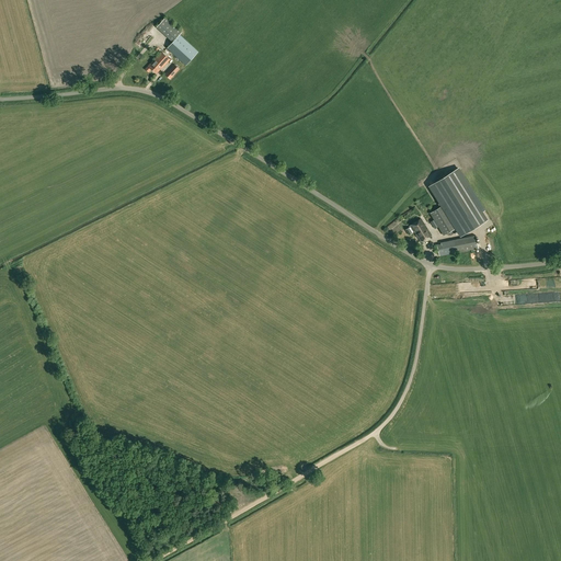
[(180,34),(182,32),(165,18),(157,27),(172,42),(180,34)]
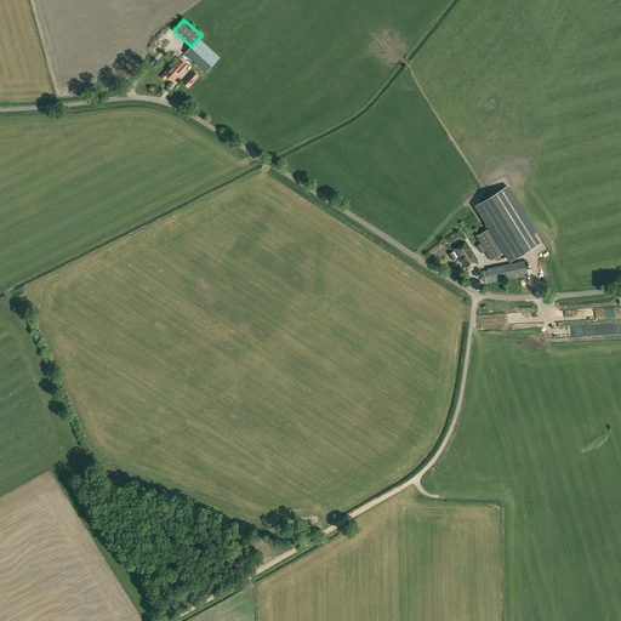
[(220,57),(199,38),(191,46),(184,53),(205,73),(220,57)]
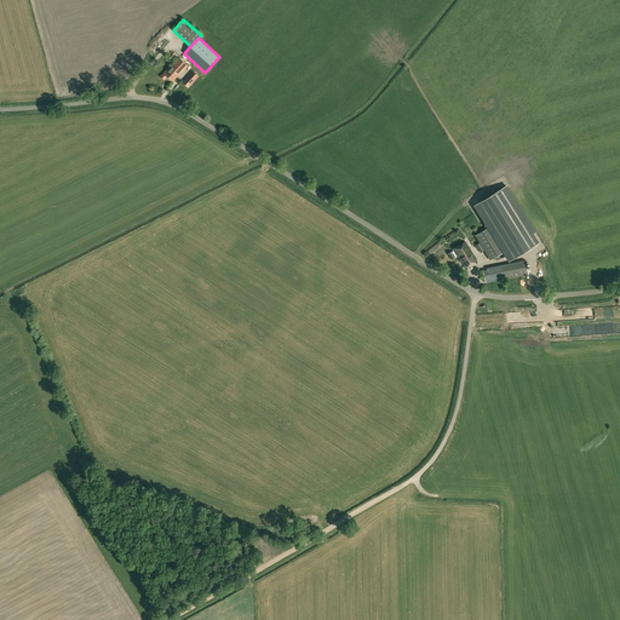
[(179,75),(188,67),(178,57),(171,67),(165,74),(172,81),(179,74),(179,75)]
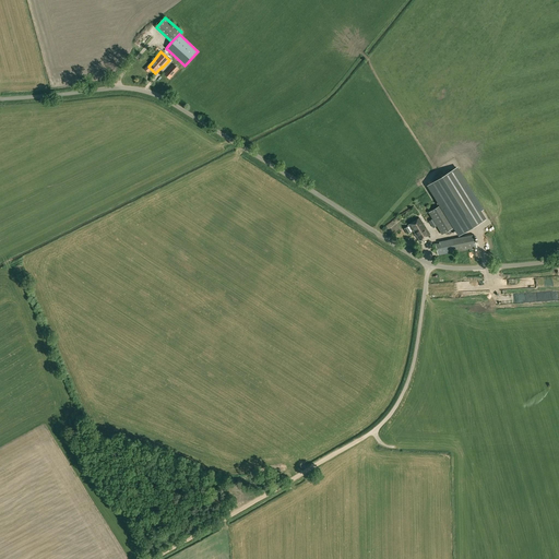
[(167,71),(173,76),(179,69),(174,64),(167,71)]
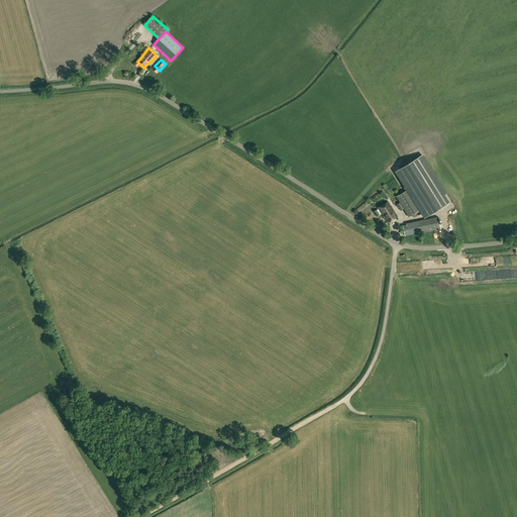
[(396,172),(407,190),(396,197),(409,217),(415,213),(416,216),(421,213),(425,219),(447,205),(442,196),(446,194),(422,156),(396,172)]
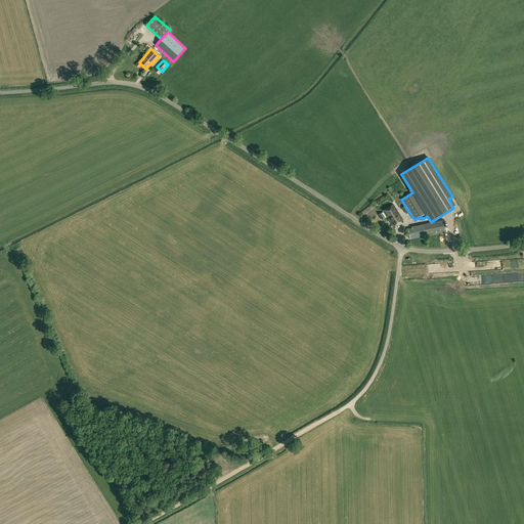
[(382,219),(386,217),(387,216),(393,226),(402,220),(393,205),(383,211),(383,212),(379,215),(382,219)]
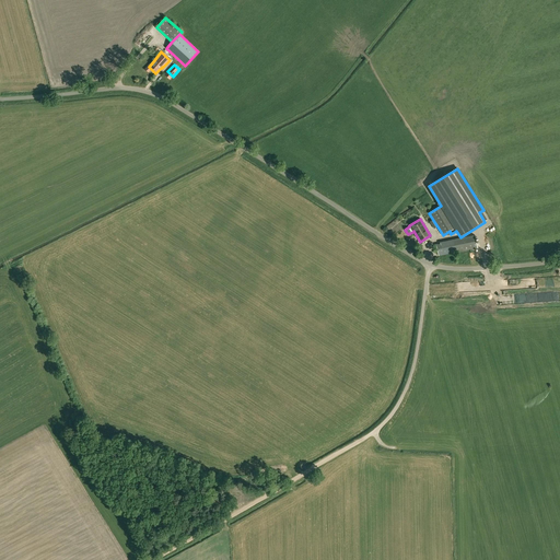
[(453,241),(436,245),(439,256),(455,252),(455,253),(477,248),(475,235),(453,241)]
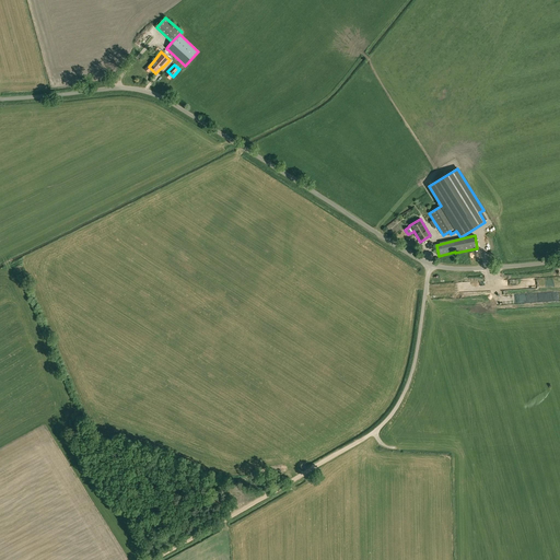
All buildings are outlined.
